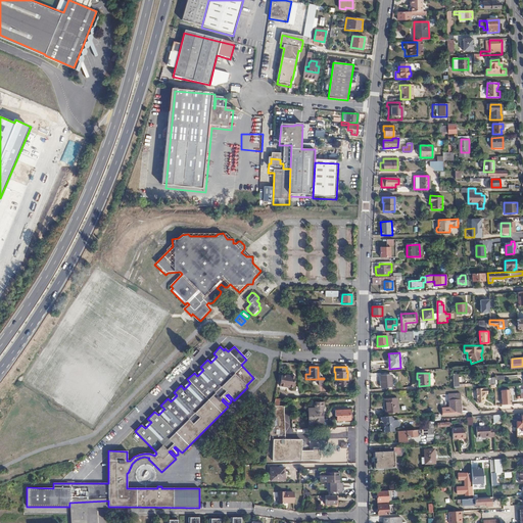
[(391,387),(390,375),(380,376),(381,387),(391,387)]
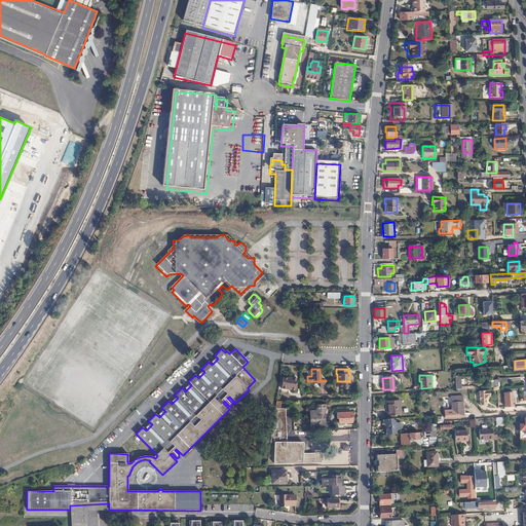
[(248,387),(249,389),(257,381),(255,380),(248,387)]
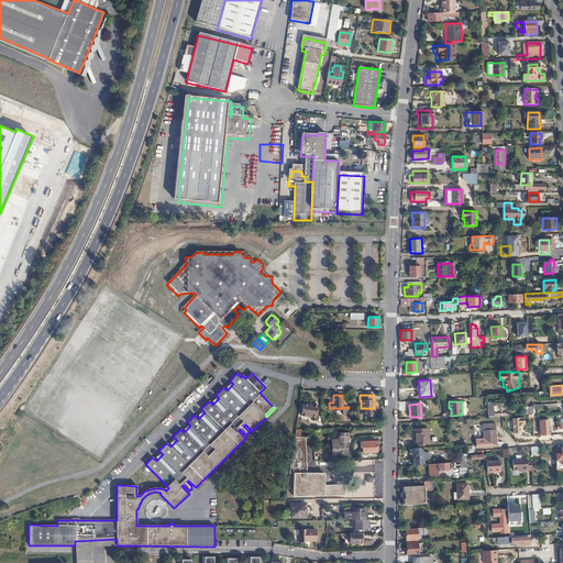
[(526,423),(525,418),(514,419),(515,433),(521,433),(520,427),(522,426),(522,423),(526,423)]
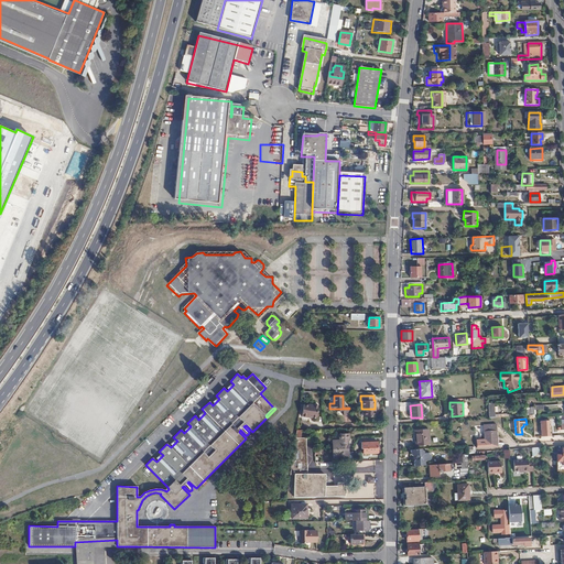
[(540,420),(540,436),(551,435),(550,420),(540,420)]
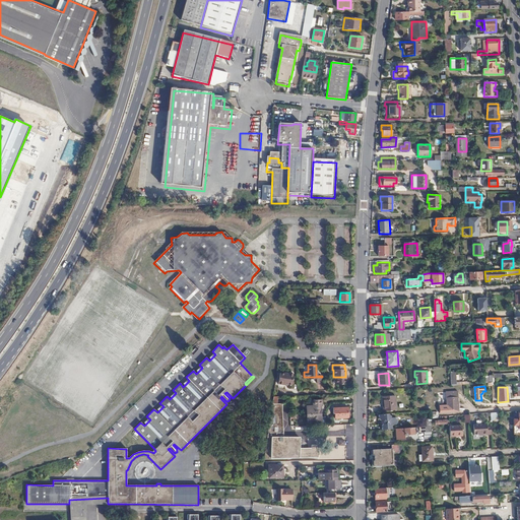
[(459,409),(458,391),(447,392),(448,410),(459,409)]
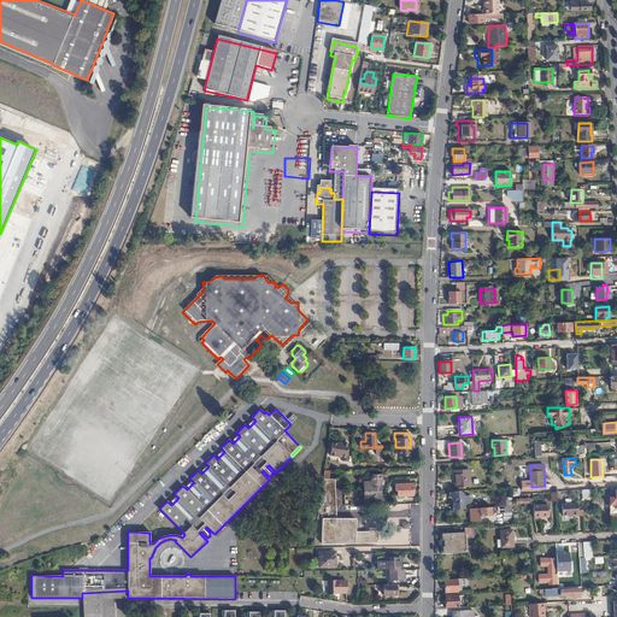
[(469,486),(468,469),(453,470),(454,487),(469,486)]
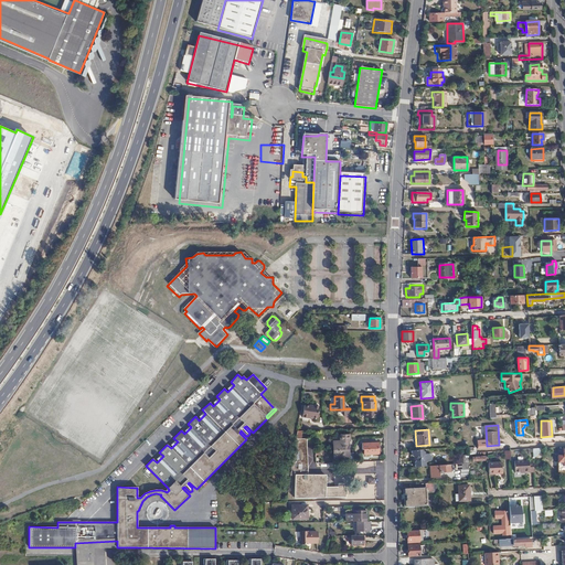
[(349,437),(340,437),(340,441),(332,441),(333,459),(349,459),(348,441),(350,441),(349,437)]
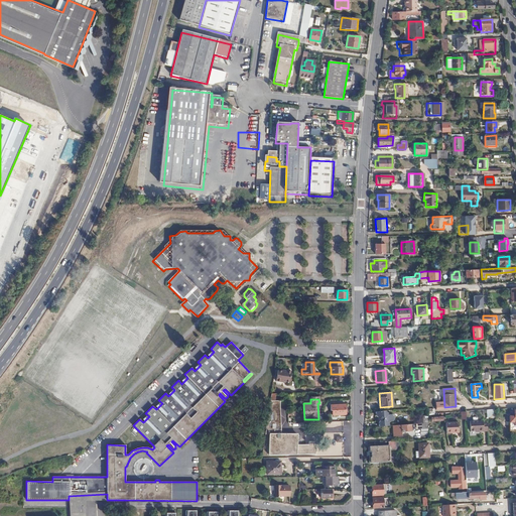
[(266,429),(265,434),(269,434),(281,434),(281,416),(288,416),(288,415),(288,411),(287,400),(274,401),(270,401),(266,429)]
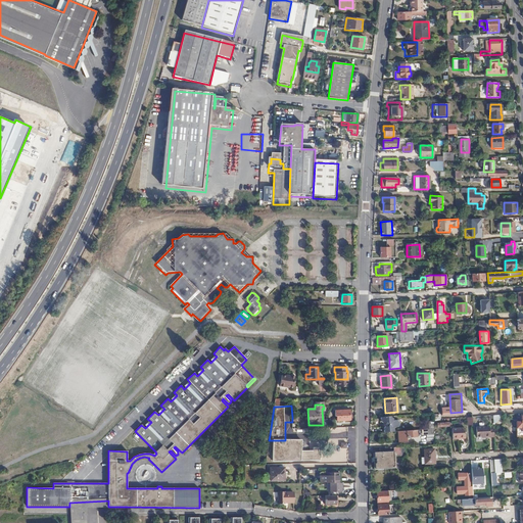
[(350,420),(350,411),(335,412),(335,417),(336,417),(336,421),(350,420)]
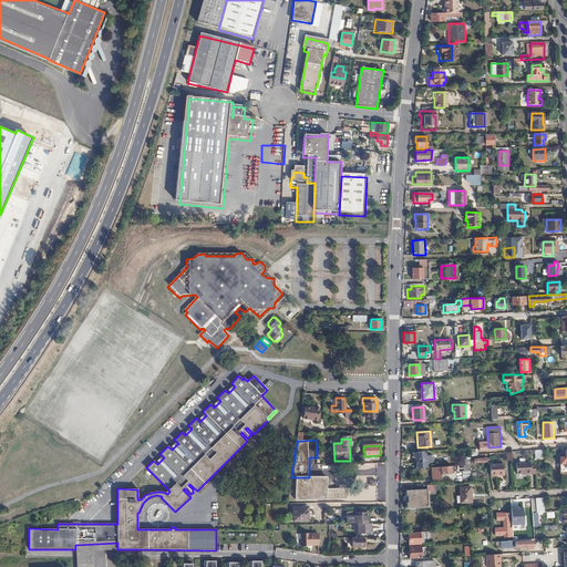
[(423,451),(412,452),(412,456),(414,457),(419,457),(418,459),(418,460),(419,461),(415,463),(416,467),(426,467),(426,463),(431,462),(431,461),(433,460),(433,457),(431,454),(425,455),(426,453),(423,451)]
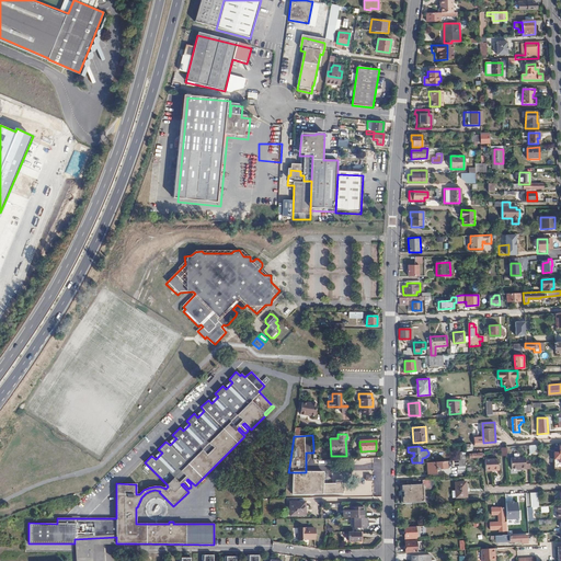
[(495,457),(484,458),(485,469),(492,469),(492,467),(496,467),(495,457)]
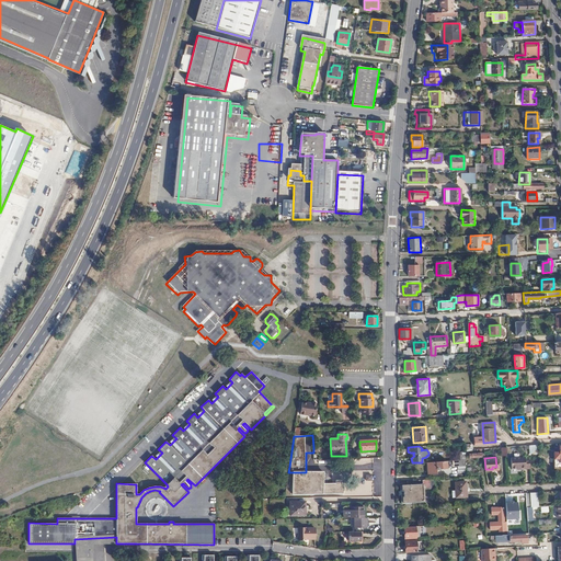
[(519,469),(529,469),(528,459),(525,459),(524,457),(510,458),(511,468),(516,468),(519,468),(519,469)]
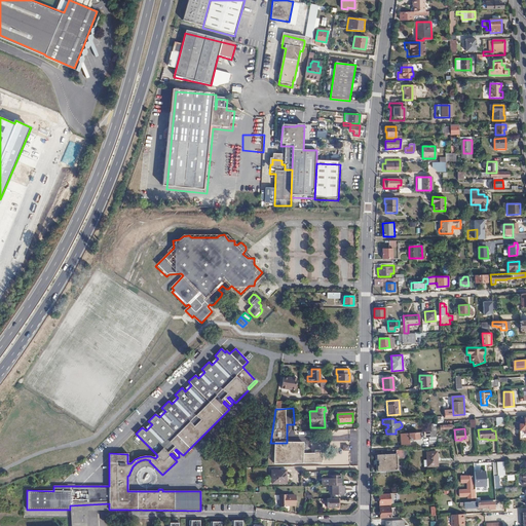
[(437,443),(436,430),(424,431),(424,437),(428,437),(428,443),(437,443)]
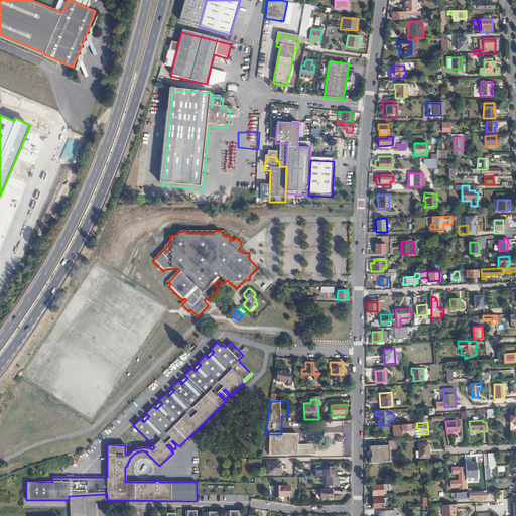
[(410,423),(392,425),(392,435),(401,435),(401,430),(411,430),(410,423)]
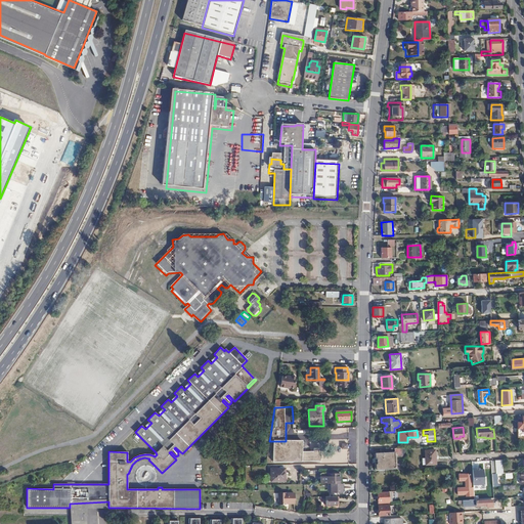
[(286,441),(273,441),(273,461),(320,461),(320,449),(314,449),(314,451),(302,452),(302,441),(286,441)]
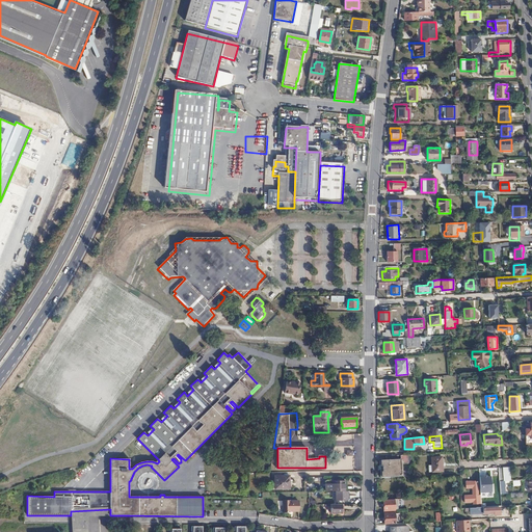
[(410,454),(386,455),(387,461),(381,461),(382,477),(402,476),(401,464),(411,463),(410,454)]
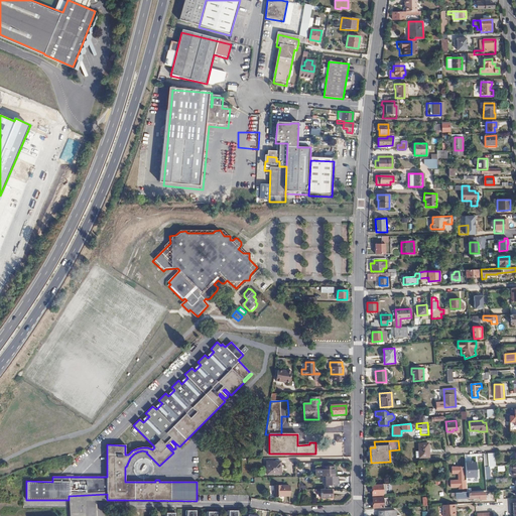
[(429,457),(428,442),(418,442),(419,458),(429,457)]
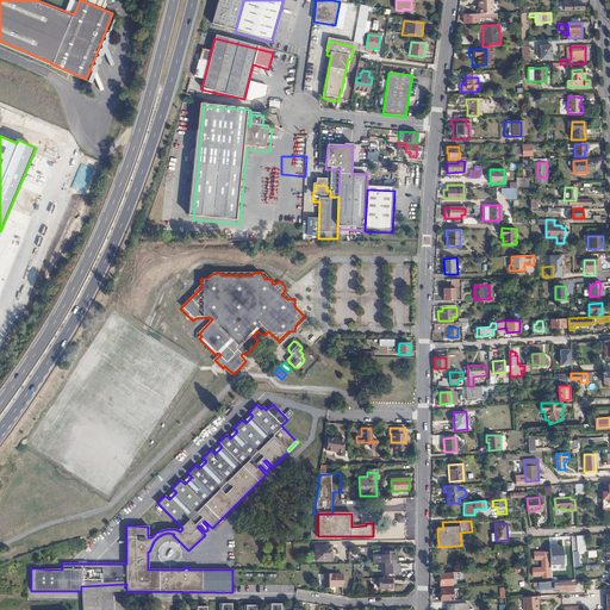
[(561,552),(561,539),(551,540),(551,552),(561,552)]
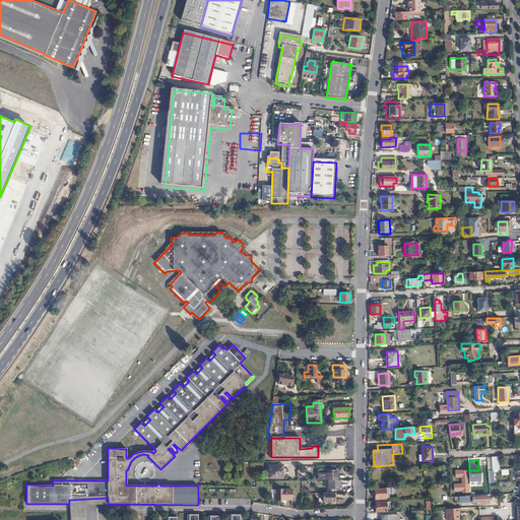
[(282,465),(268,465),(268,477),(278,477),(278,473),(282,473),(282,465)]
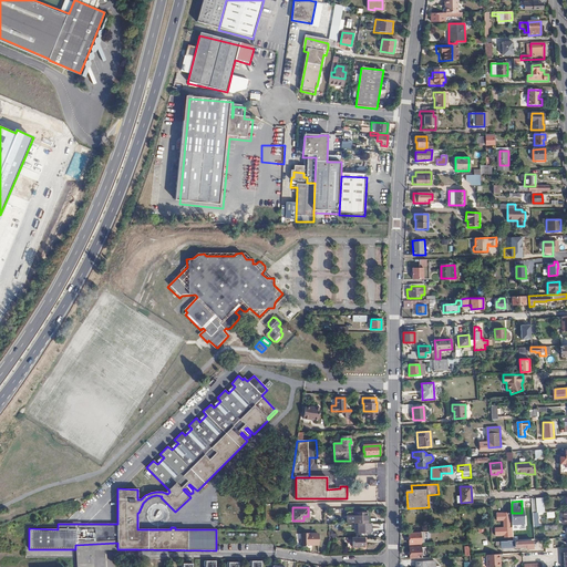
[(347,523),(368,523),(368,513),(356,513),(354,511),(347,512),(347,523)]
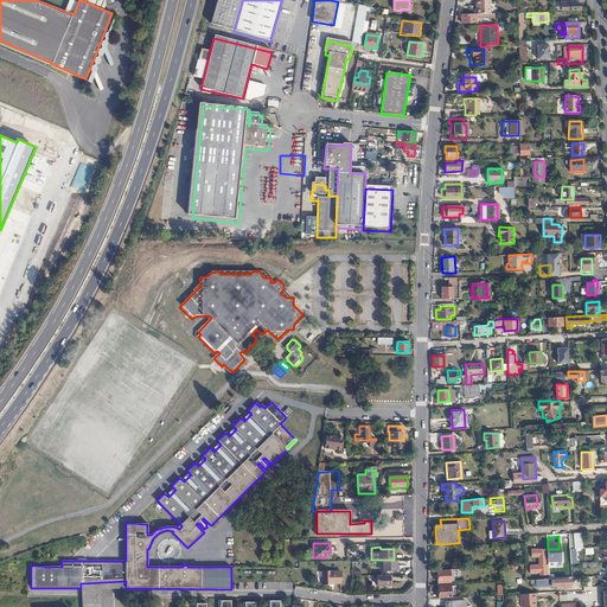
[(540,575),(549,575),(548,564),(545,564),(544,548),(531,549),(531,556),(538,556),(540,564),(529,564),(530,573),(540,572),(540,575)]
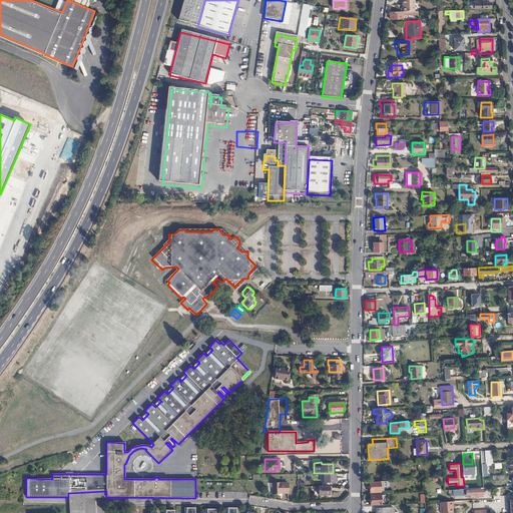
[(335,482),(335,474),(325,474),(325,482),(335,482)]
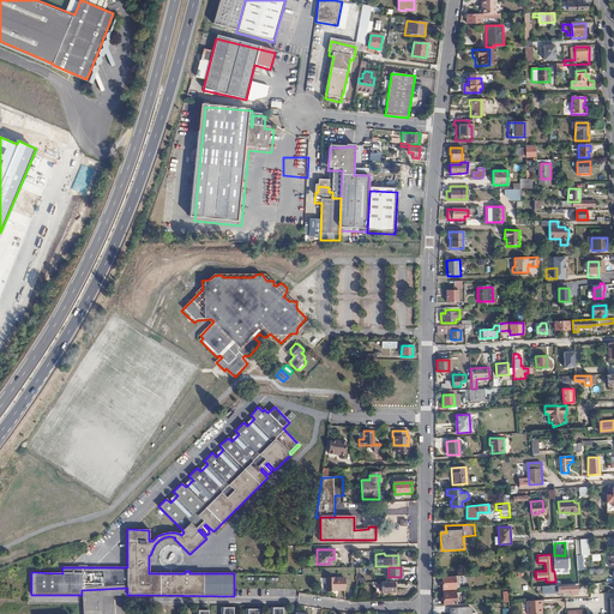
[(455,576),(443,577),(443,589),(455,588),(455,576)]
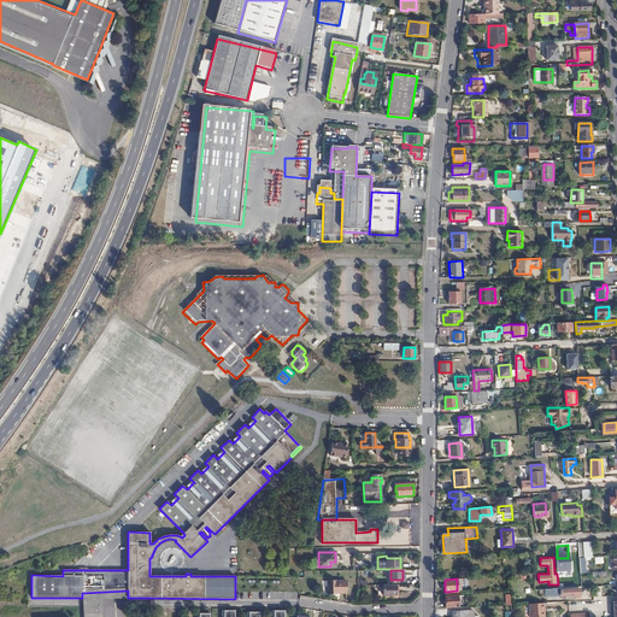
[(345,592),(346,581),(327,581),(328,593),(335,593),(345,592)]
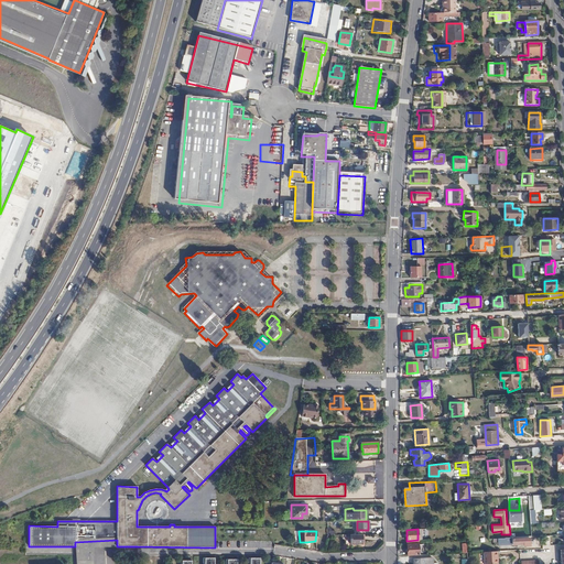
[(362,543),(362,534),(350,534),(350,543),(362,543)]
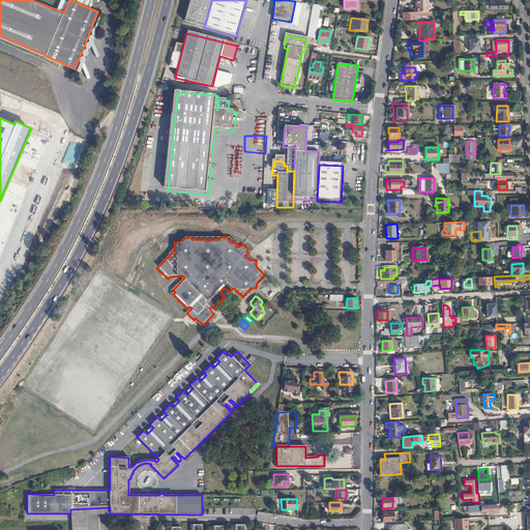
[(70,509),(70,513),(74,513),(75,529),(84,529),(85,513),(110,513),(110,507),(70,509)]
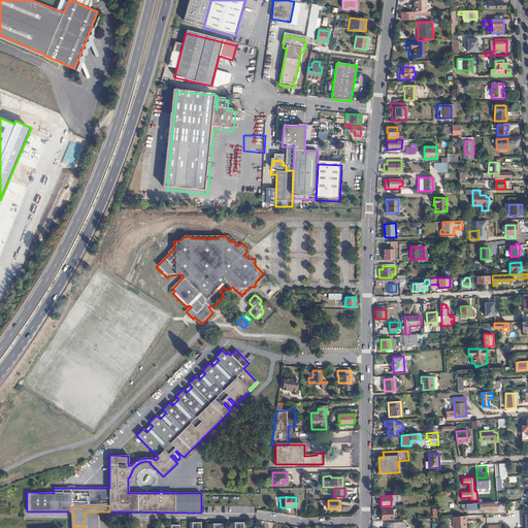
[(381,509),(382,520),(392,520),(392,508),(381,509)]
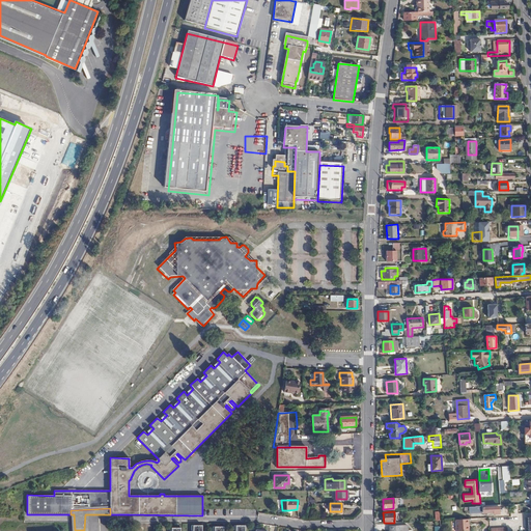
[(466,530),(466,519),(455,520),(455,530),(466,530)]
